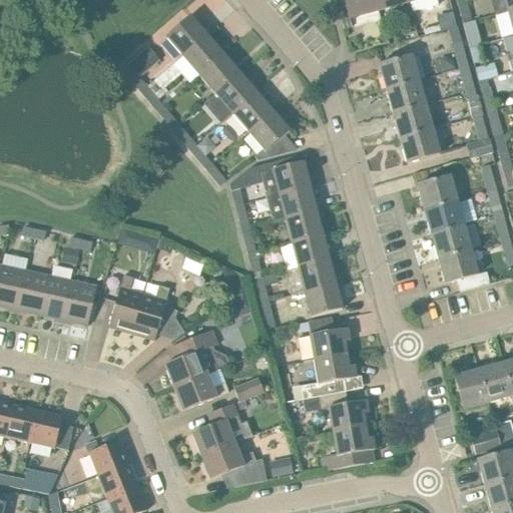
[(344,0),(350,17),(378,9),(375,0),(344,0)]
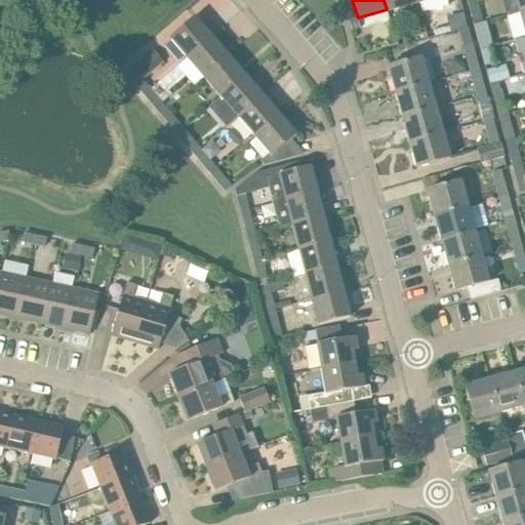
[(414,0),(384,0),(387,9),(415,2),(414,0)]
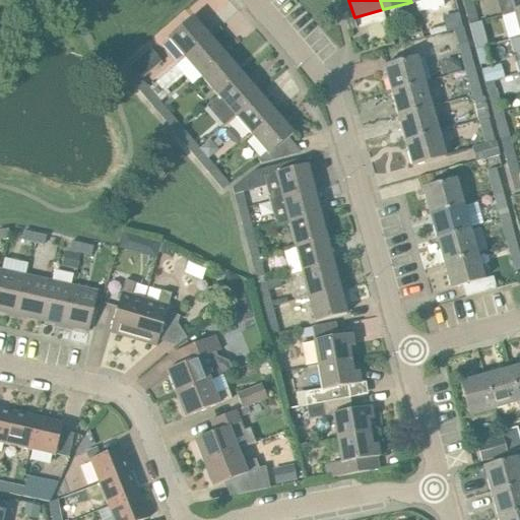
[(461,0),(468,25),(478,22),(471,0),(461,0)]
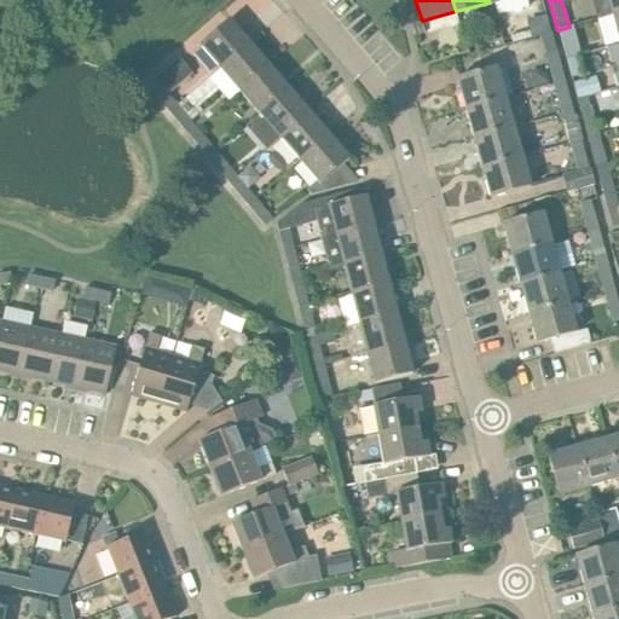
[(618,12),(618,0),(590,0),(596,19),(612,16),(618,12)]
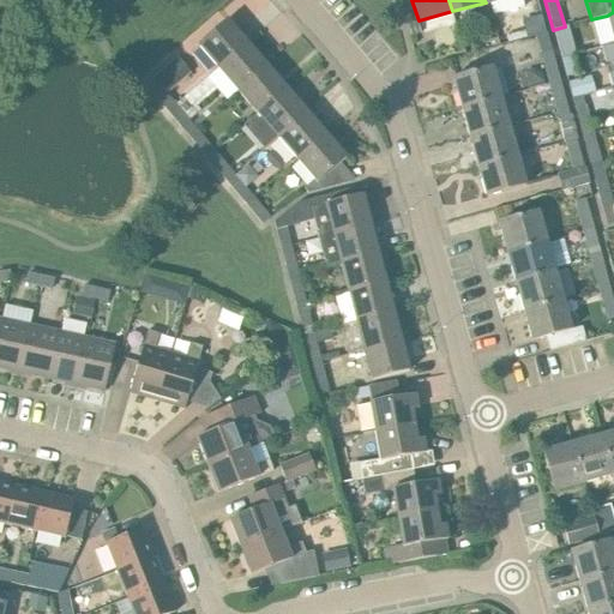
[(541,30),(536,11),(516,16),(521,36),(541,30)]
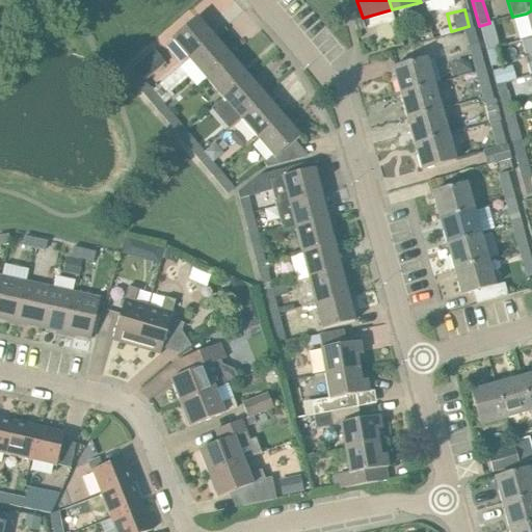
[(170,37),(188,58),(214,36),(196,16),(170,37)]
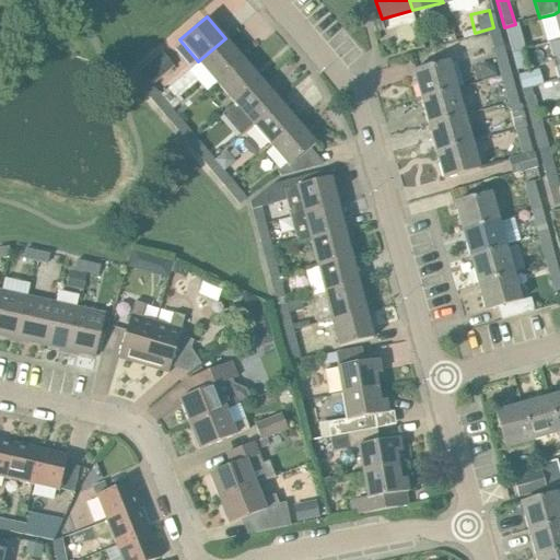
[(504,27),(511,54),(522,50),(515,24),(504,27)]
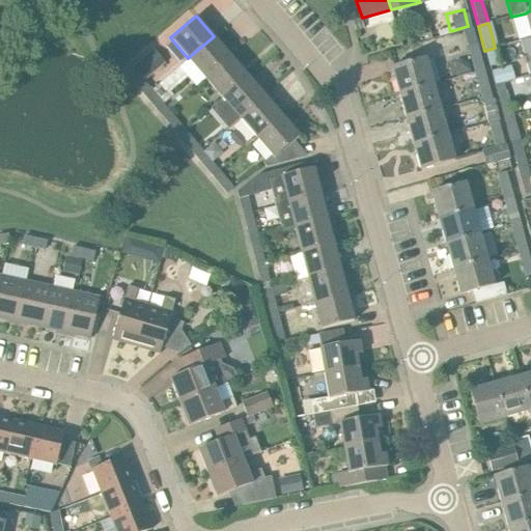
[(188,58),(205,78),(230,56),(214,36),(188,58)]
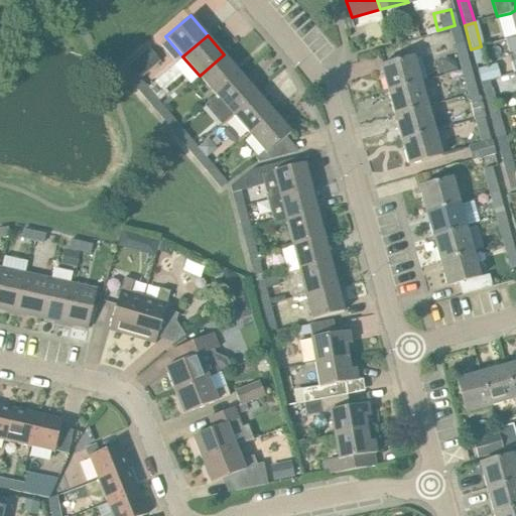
[(515,36),(506,40),(515,73),(515,72),(515,36)]
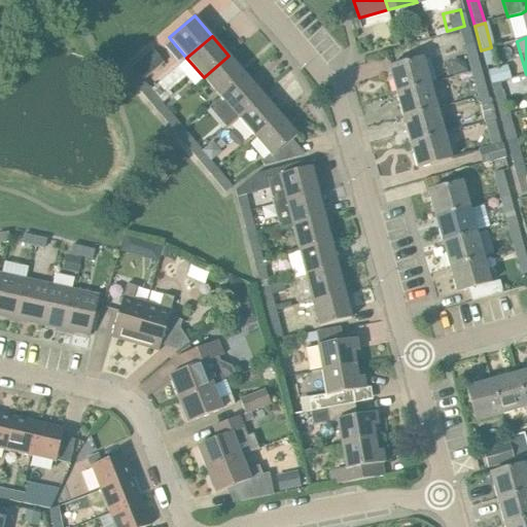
[(470,72),(481,69),(473,44),(463,46),(470,72)]
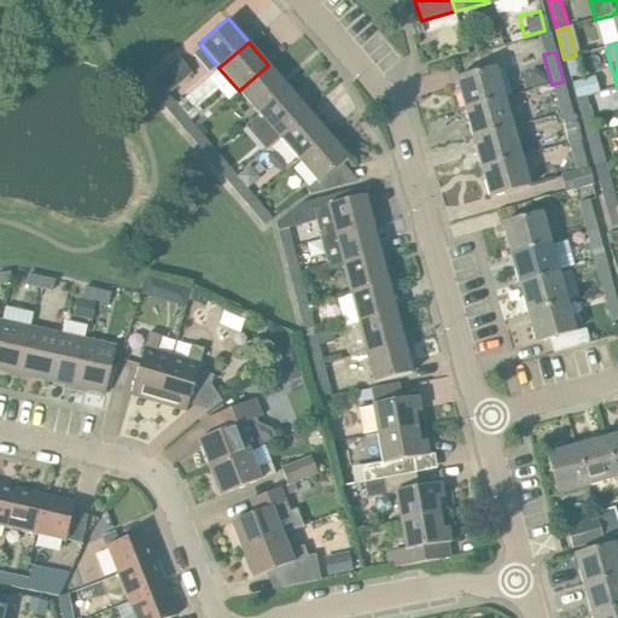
[(576,56),(564,59),(570,77),(581,75),(576,56)]
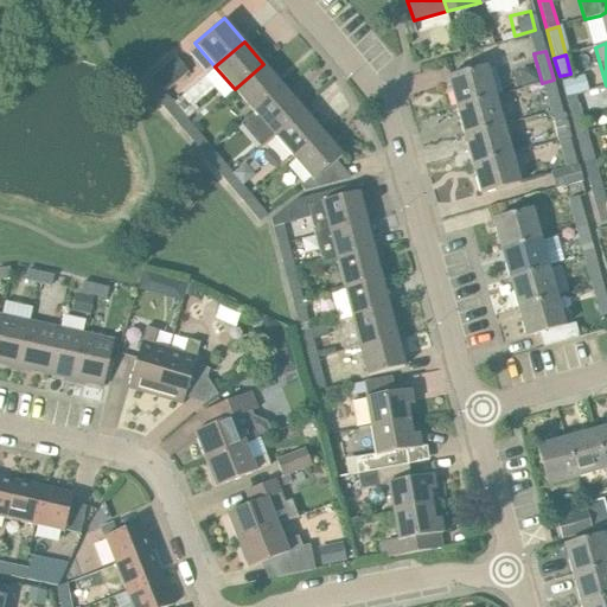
[(173,102),(165,91),(189,72),(176,57),(152,77),(154,80),(146,87),(165,109),(173,102)]
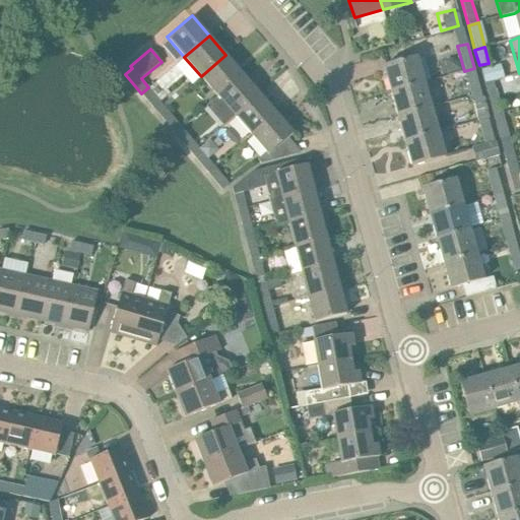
[(201,76),(217,95),(242,74),(225,55),(201,76)]
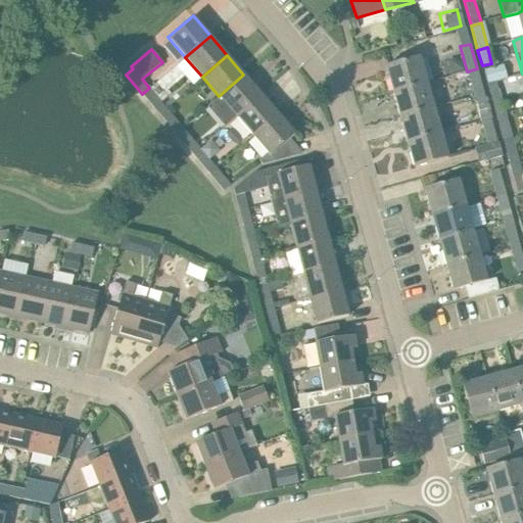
[(385,66),(392,92),(426,83),(419,57),(385,66)]
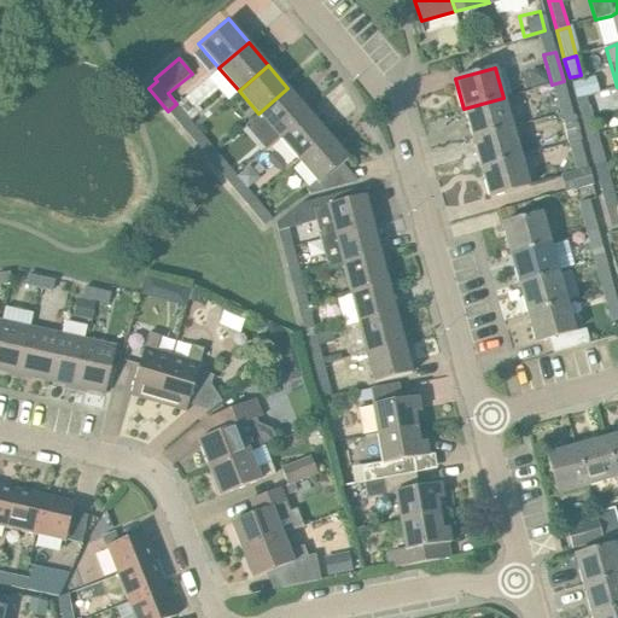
[(576,98),(594,93),(598,92),(594,77),(571,83),(576,98)]
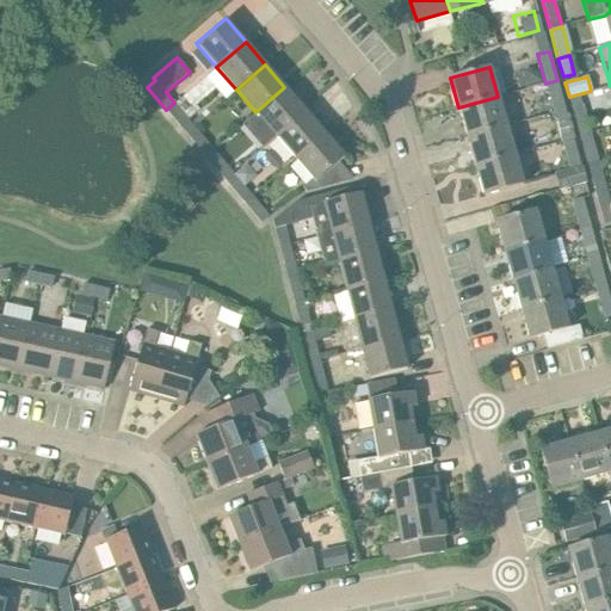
[(176,104),(174,103),(166,110),(185,133),(193,125),(187,119),(196,113),(190,106),(211,87),(205,80),(176,104)]
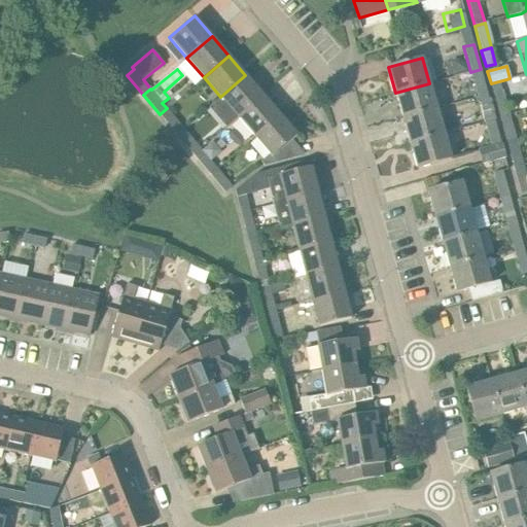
[(478,97),(487,94),(481,69),(470,72),(478,97)]
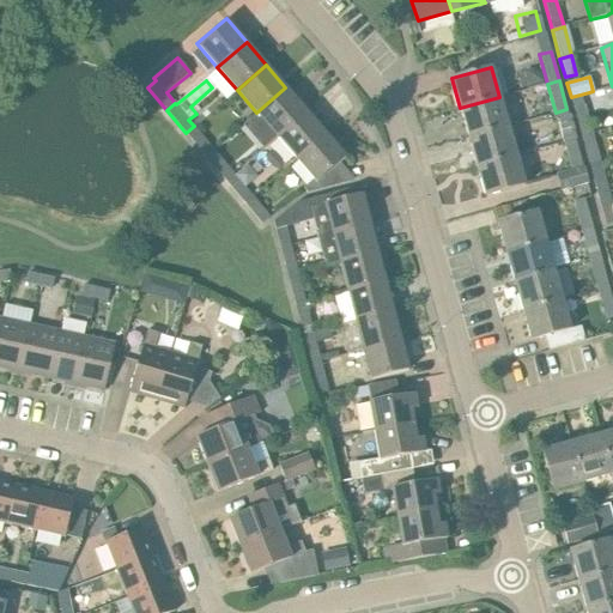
[(256,113),(275,135),(305,110),(285,87),(256,113)]
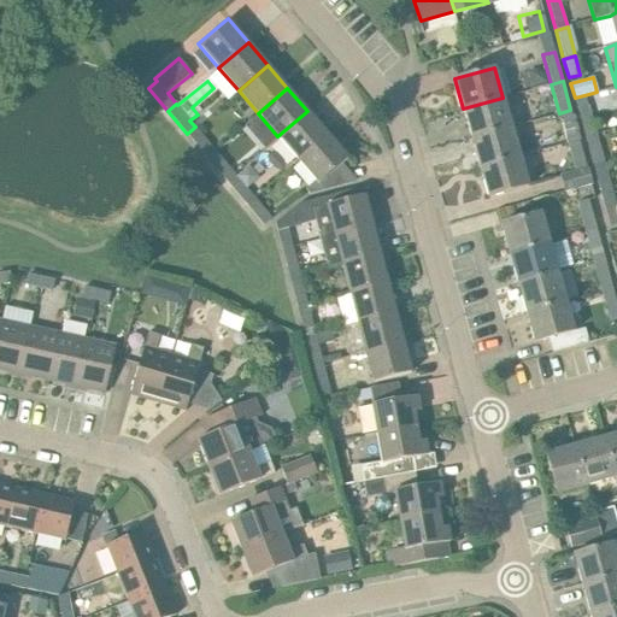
[(593,93),(575,98),(586,137),(595,134),(587,105),(595,103),(593,93)]
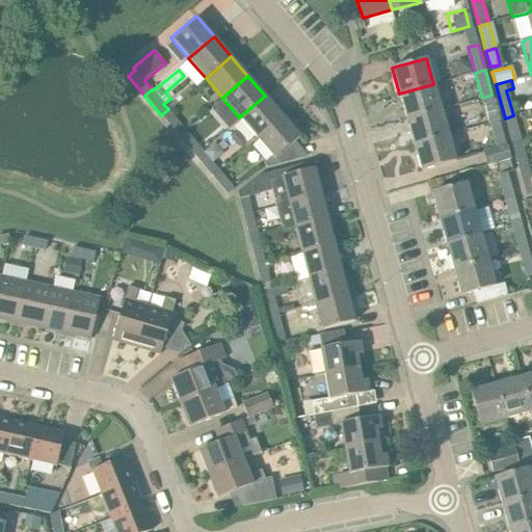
[(399,94),(406,118),(441,109),(433,84),(399,94)]
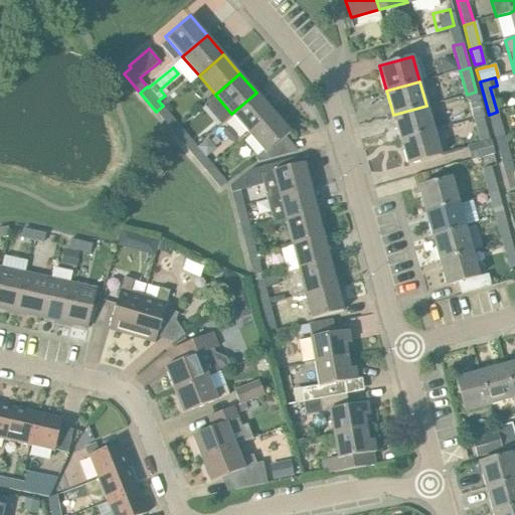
[(462,122),(483,116),(476,92),(467,95),(467,96),(456,99),(462,122)]
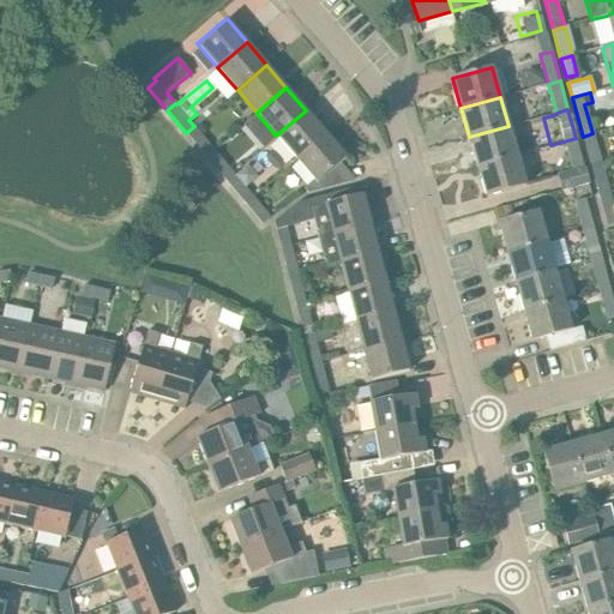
[(276,136),(295,158),(325,133),(306,110),(276,136)]
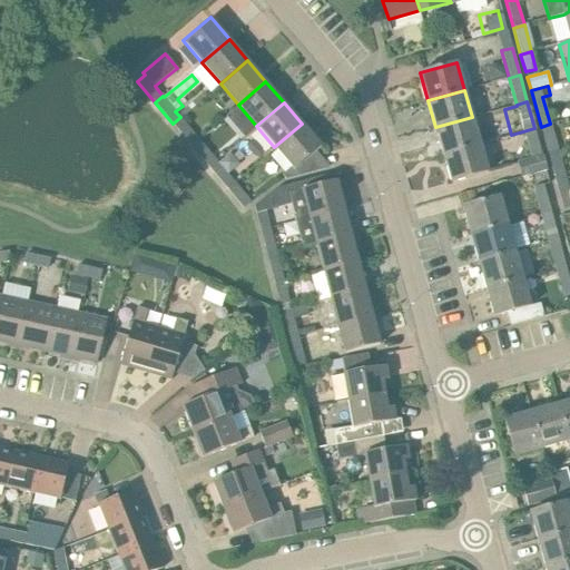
[(173,124),(190,146),(198,138),(180,117),(173,124)]
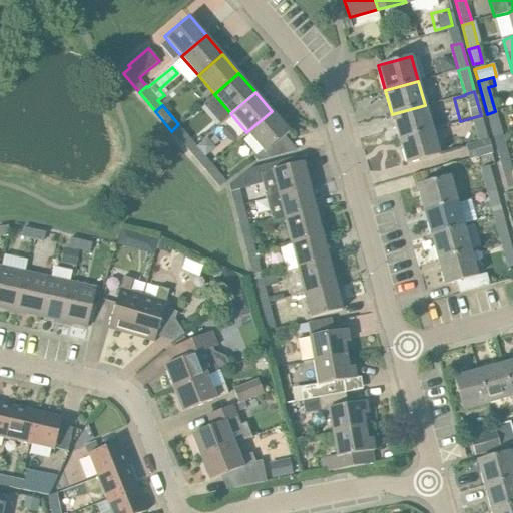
[(392,114),(398,138),(431,129),(425,105),(392,114)]
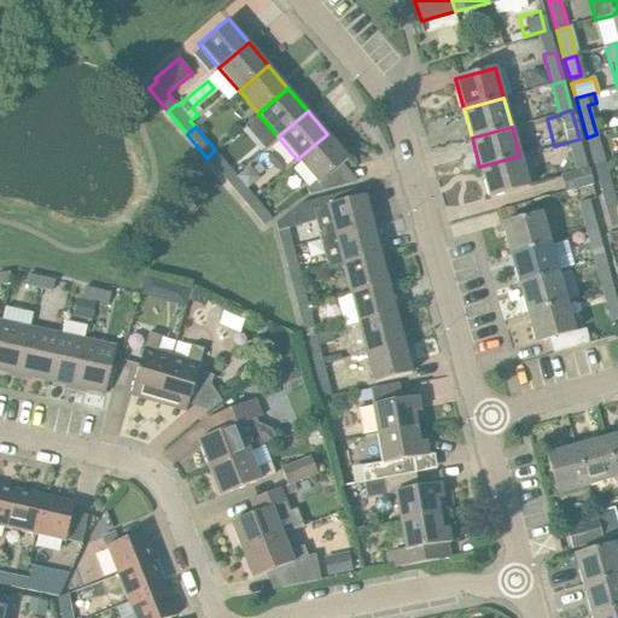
[(310,193),(351,184),(337,167),(348,158),(327,134),(297,159),(316,181),(307,190),(310,193)]
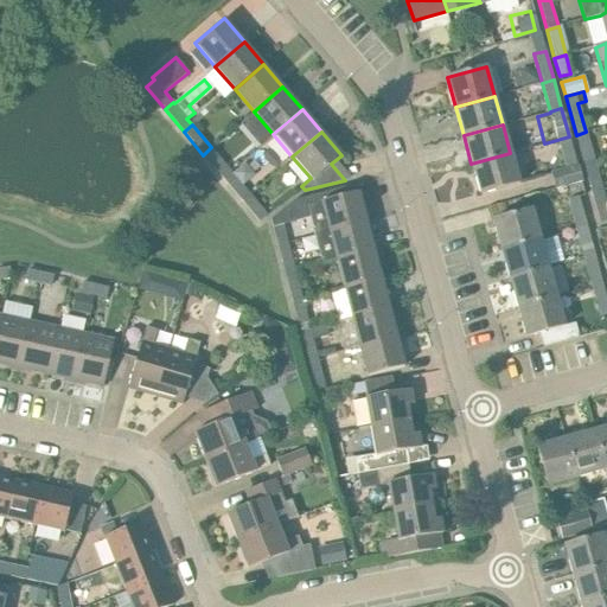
[(585,164),(594,161),(586,132),(576,135),(585,164)]
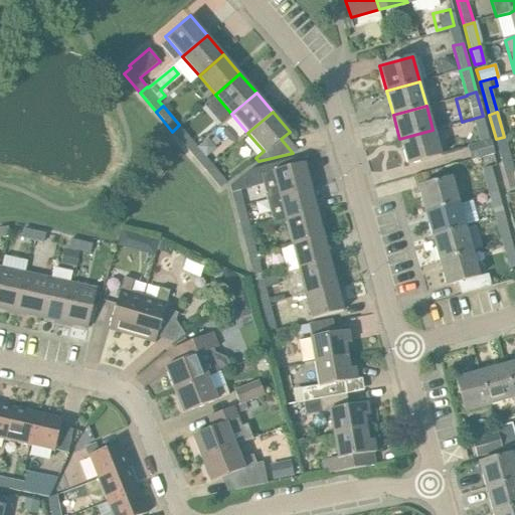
[(483,116),(462,122),(462,123),(474,120),(480,143),(467,147),(471,161),(493,155),(483,116)]
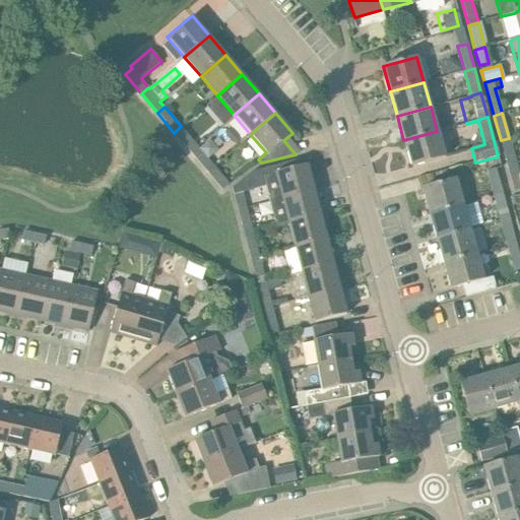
[(174,133),(190,152),(197,146),(181,126),(174,133)]
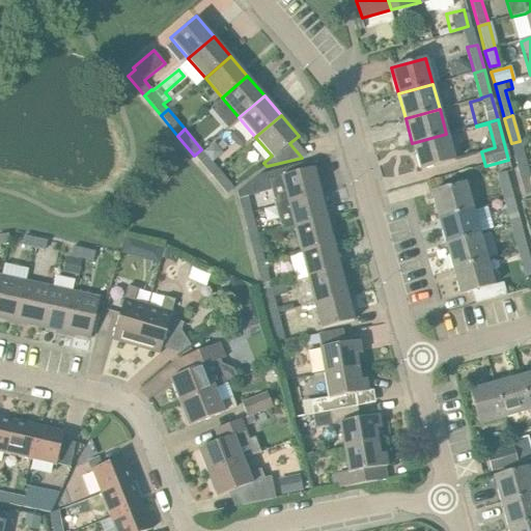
[(446,134),(412,143),(419,169),(453,160),(446,134)]
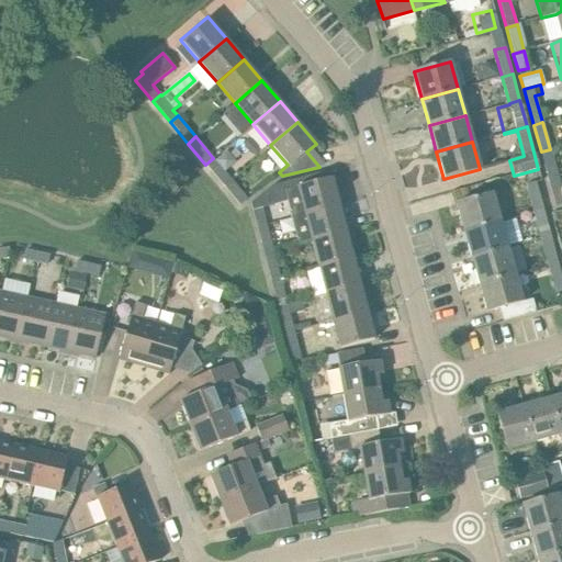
[(550,149),(541,152),(548,178),(558,176),(550,149)]
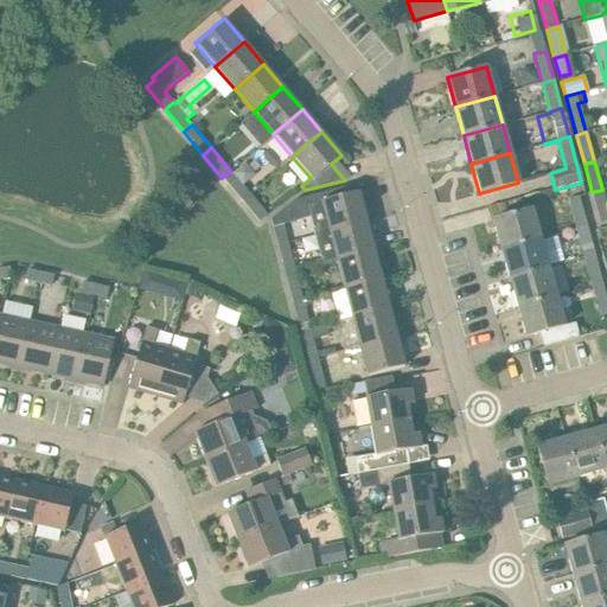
[(222,178),(241,200),(249,193),(230,171),(222,178)]
